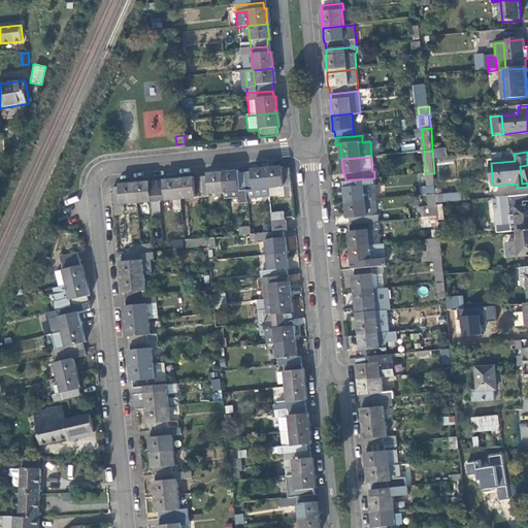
[(284,198),(291,197),(288,169),(282,169),(281,167),(275,168),(266,168),(267,188),(283,187),(284,197),(284,198)]
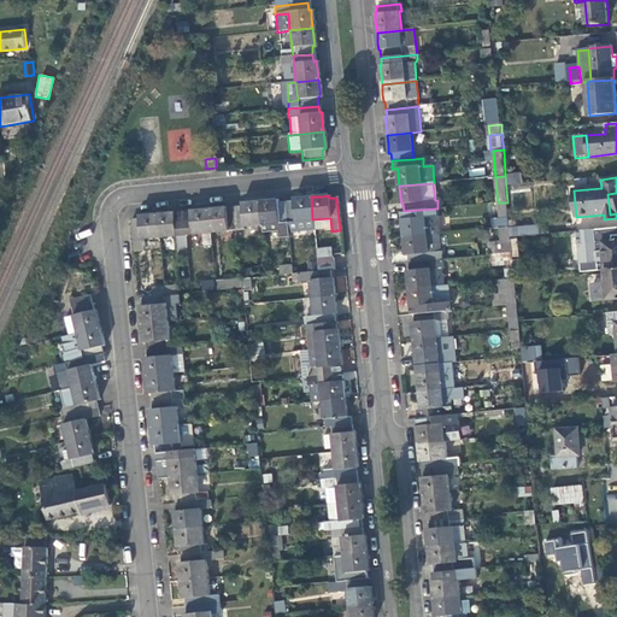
[(288,233),(313,230),(312,219),(311,197),(299,198),(292,199),(292,201),(285,203),(288,233)]
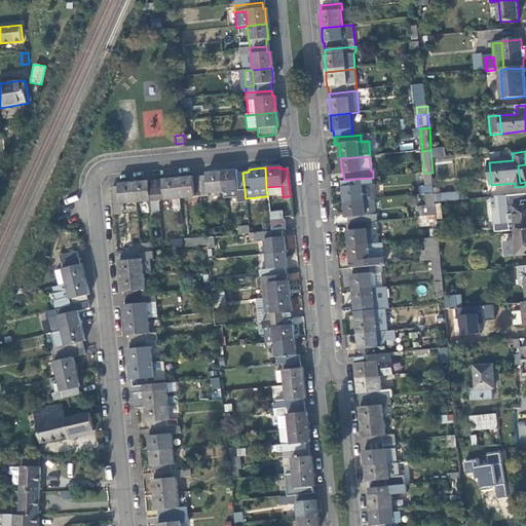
[(235,171),(221,172),(223,191),(224,197),(224,200),(236,199),(237,211),(247,210),(246,202),(246,198),(242,173),(236,173),(235,171)]
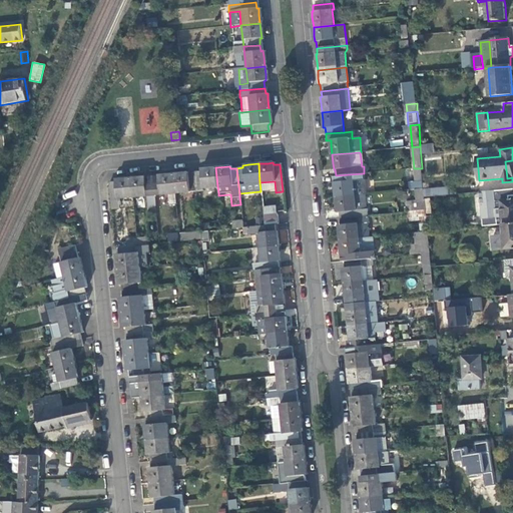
[(201,188),(217,186),(215,167),(206,168),(199,169),(199,171),(194,172),(196,191),(201,191),(201,188)]
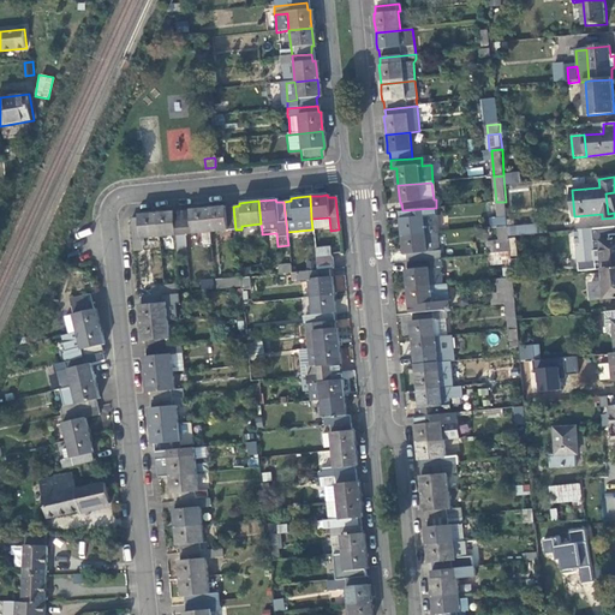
[(490,218),(491,230),(500,228),(509,227),(506,202),(496,202),(497,218),(490,218)]
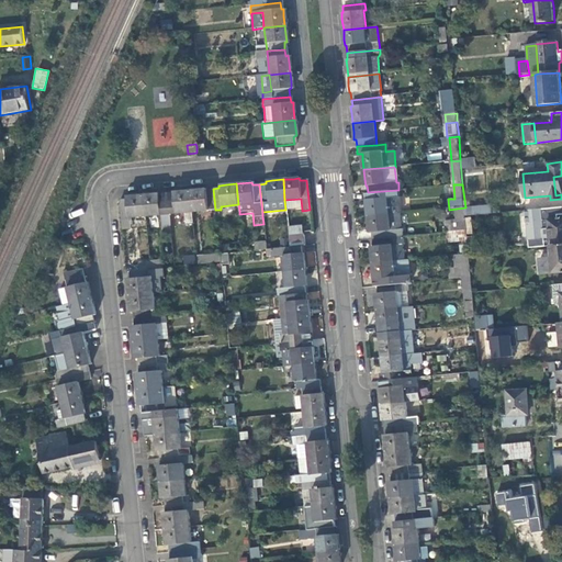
[(192,212),(215,210),(213,189),(201,190),(190,191),(192,212)]
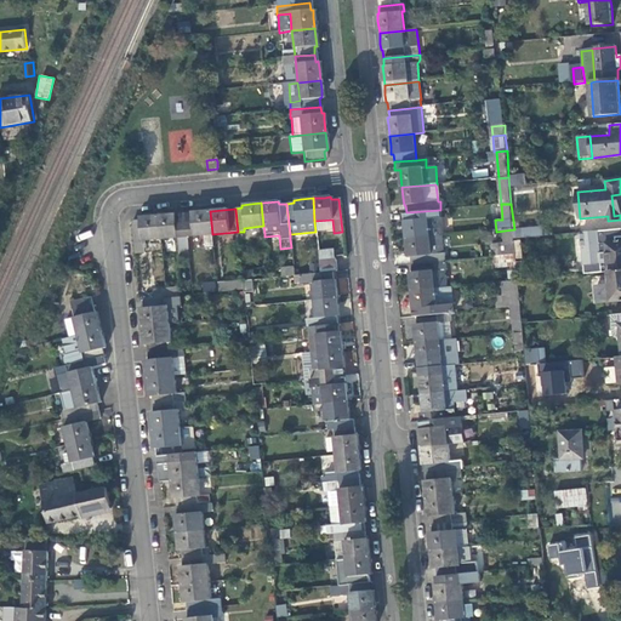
[(444,235),(440,210),(406,212),(406,221),(405,221),(405,228),(406,239),(442,235),(444,235)]
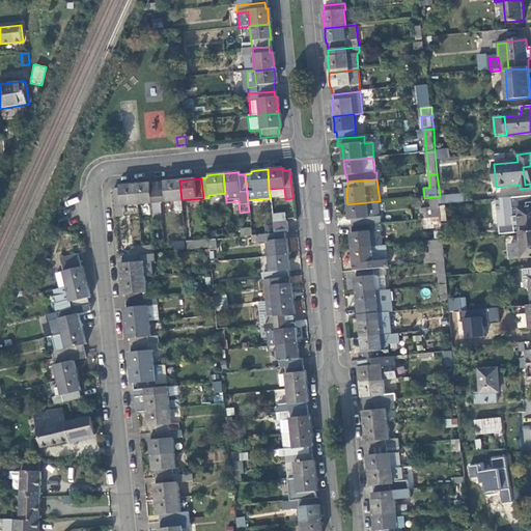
[(176,211),(183,211),(182,200),(179,180),(171,180),(165,182),(165,184),(158,185),(160,202),(175,201),(176,211)]
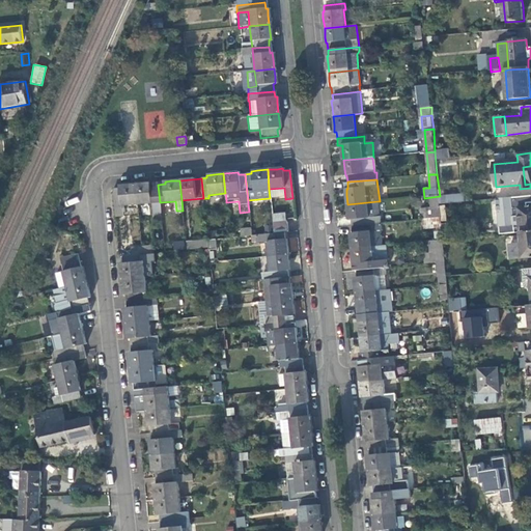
[(154,214),(161,214),(160,202),(158,185),(151,185),(151,183),(144,184),(135,185),(137,204),(152,203),(154,214)]
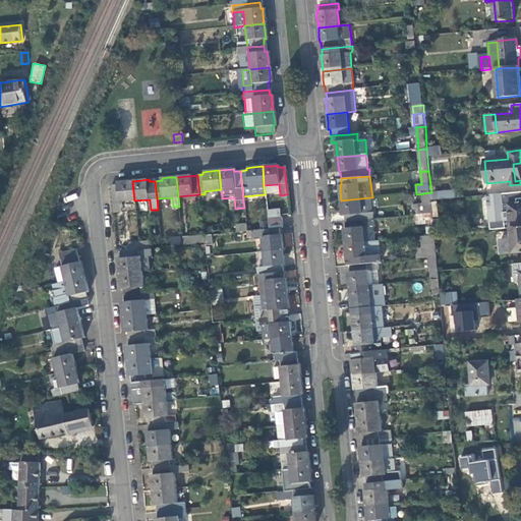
[(120,203),(134,200),(132,181),(123,182),(117,182),(118,184),(111,185),(114,213),(121,212),(120,203)]
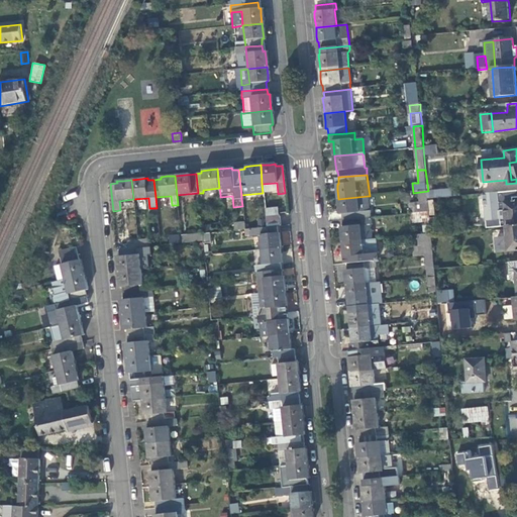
[(263,194),(278,193),(277,183),(262,184),(263,193),(263,194)]
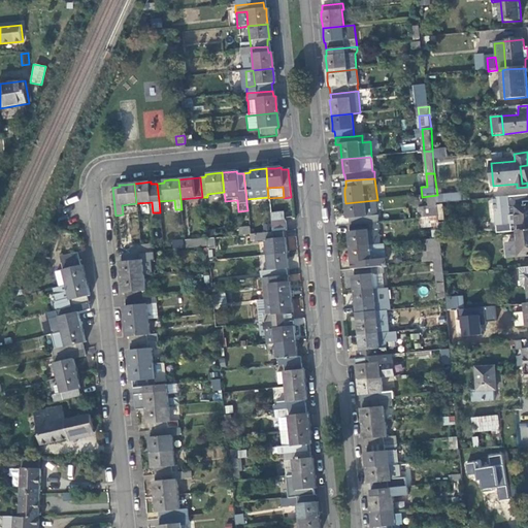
[(463,201),(462,193),(437,196),(438,204),(463,201)]
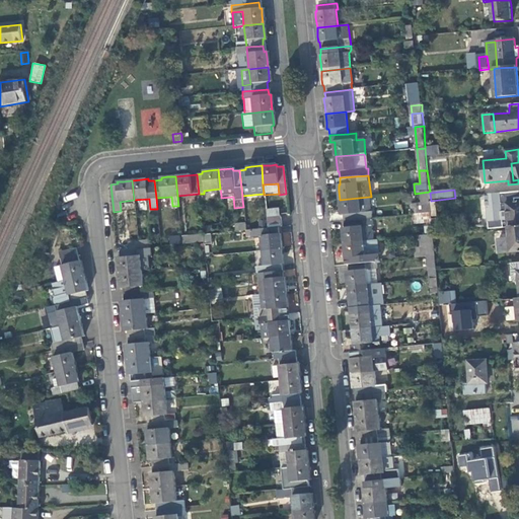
[(430,193),(430,192),(422,193),(423,204),(413,205),(414,215),(415,215),(431,213),(431,203),(431,201),(430,193)]
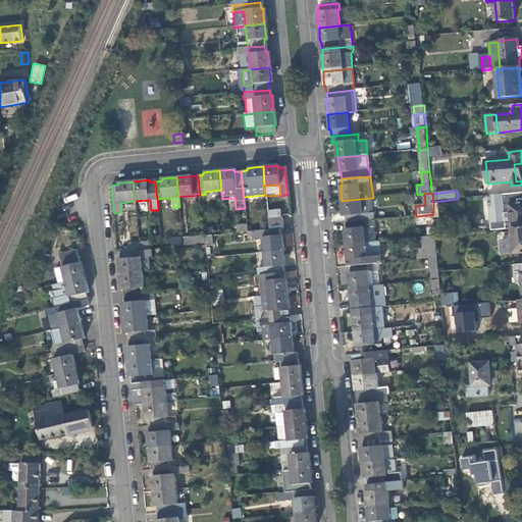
[(371,198),(342,201),(343,215),(345,215),(346,222),(374,219),(373,213),(371,198)]
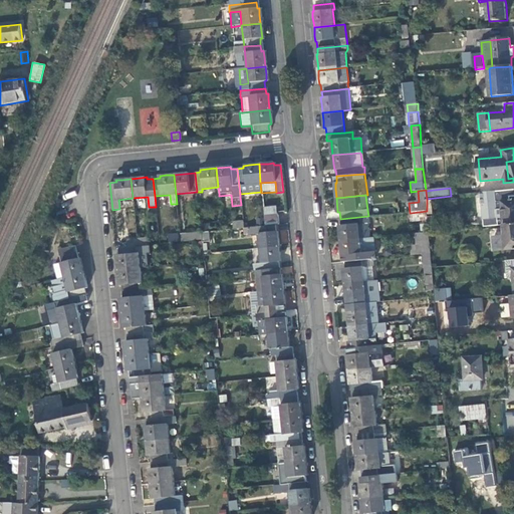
[(505,224),(505,226),(513,225),(513,201),(498,203),(498,212),(496,212),(497,225),(505,224)]
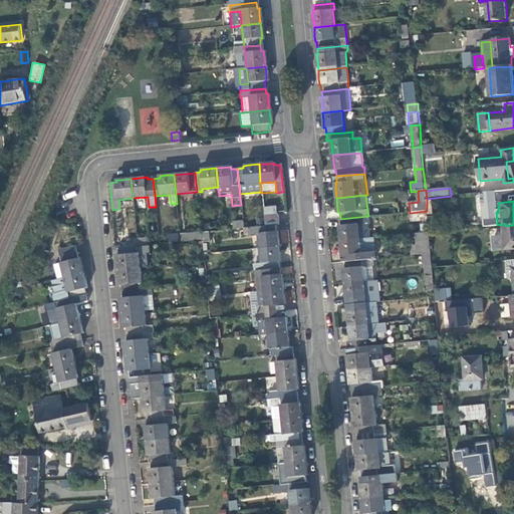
[(263,216),(276,214),(275,205),(263,206),(263,216)]
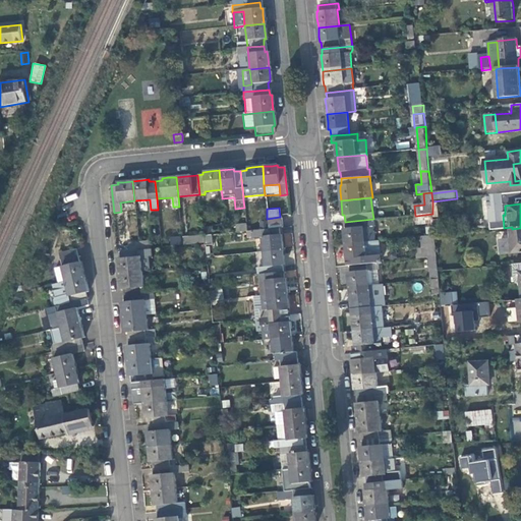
[(417,224),(433,223),(432,214),(416,216),(417,224)]
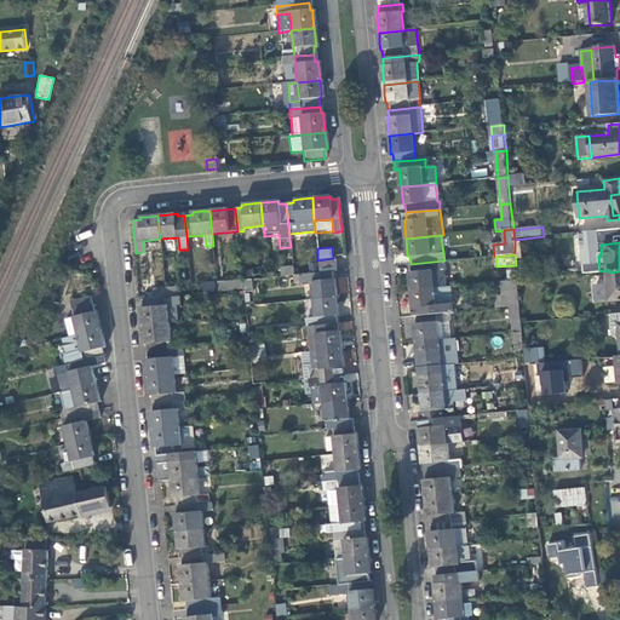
[(334,271),(333,258),(317,260),(319,274),(331,273),(334,271)]
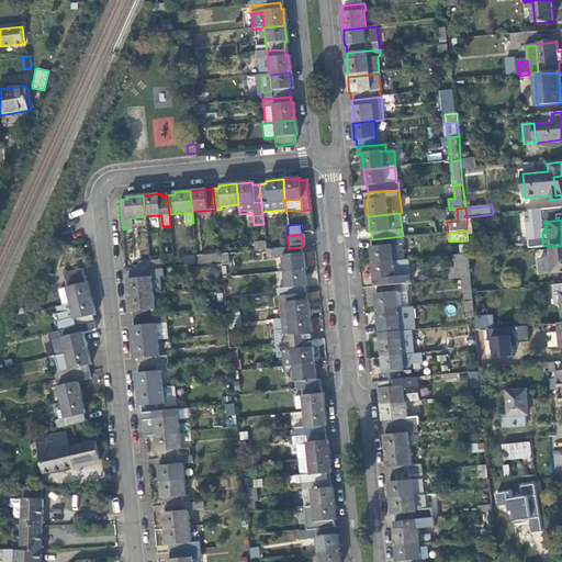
[(404,245),(403,236),(372,239),(373,246),(371,246),(372,265),(393,262),(391,246),(403,245),(404,245)]
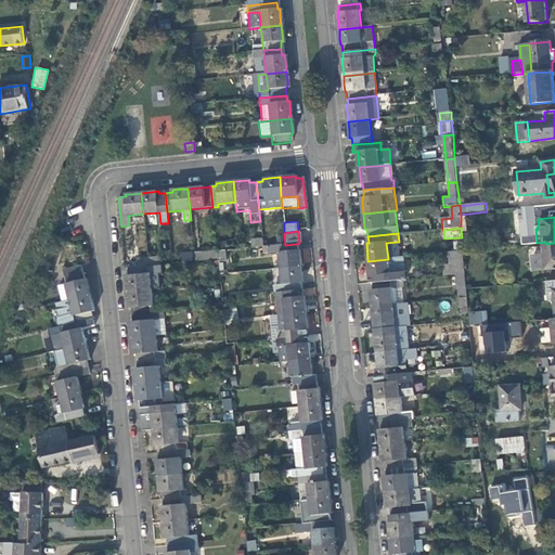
[(262,239),(250,239),(252,247),(262,246),(262,239)]
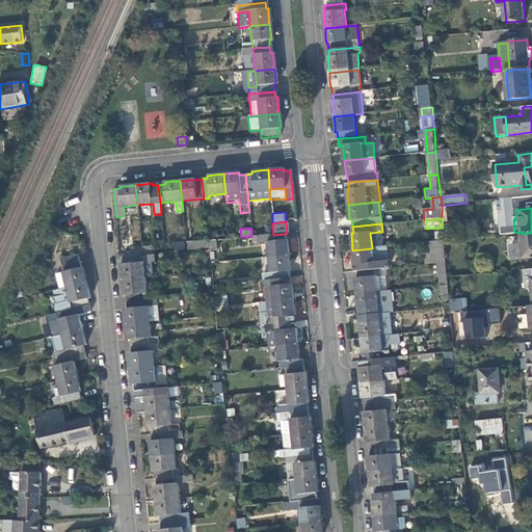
[(370,233),(372,248),(383,247),(381,232),(370,233)]
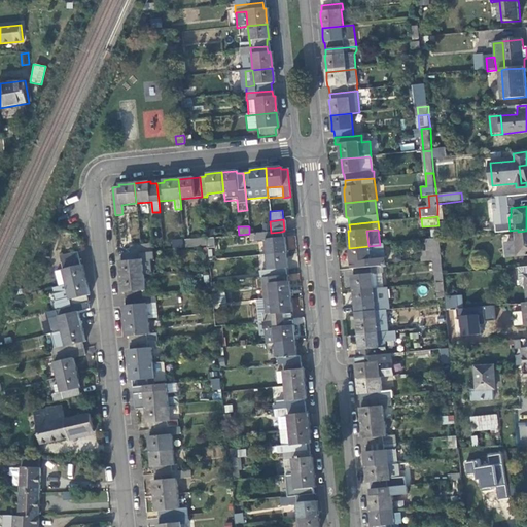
[(526,231),(518,232),(518,234),(512,235),(512,238),(507,238),(508,258),(526,256),(526,231)]
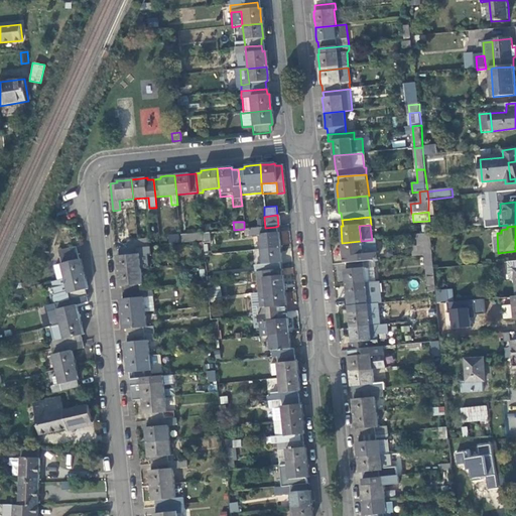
[(252,236),(253,251),(279,248),(278,238),(277,233),(276,233),(275,227),(265,228),(245,230),(245,234),(250,234),(250,236),(252,236)]
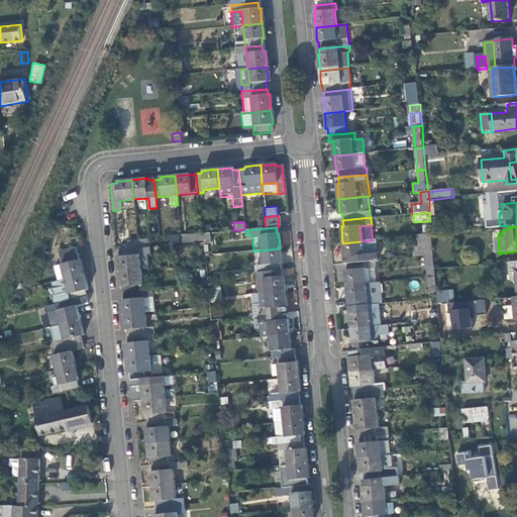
[(182,236),(183,243),(201,241),(200,234),(182,236)]
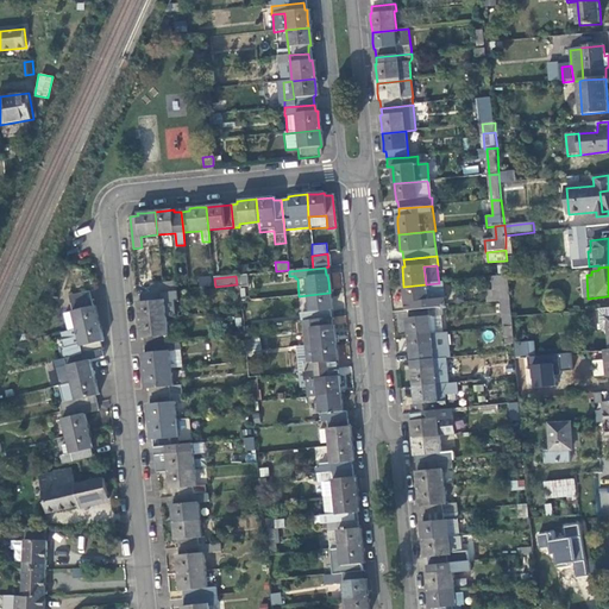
[(491,278),(494,303),(504,302),(510,302),(509,276),(491,278)]
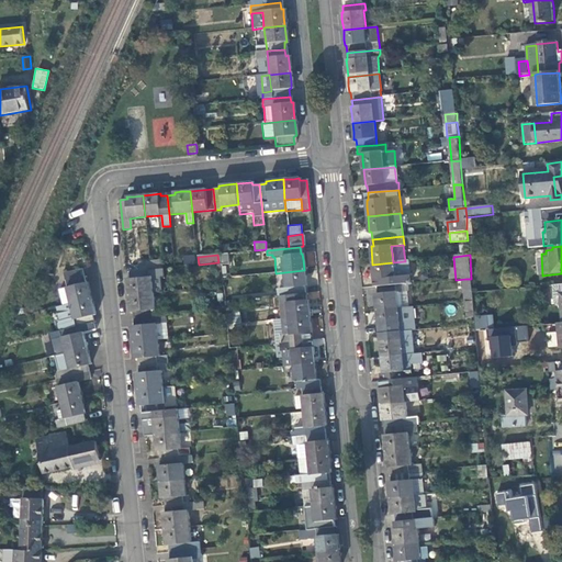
[(187,258),(188,266),(198,265),(197,256),(187,258)]
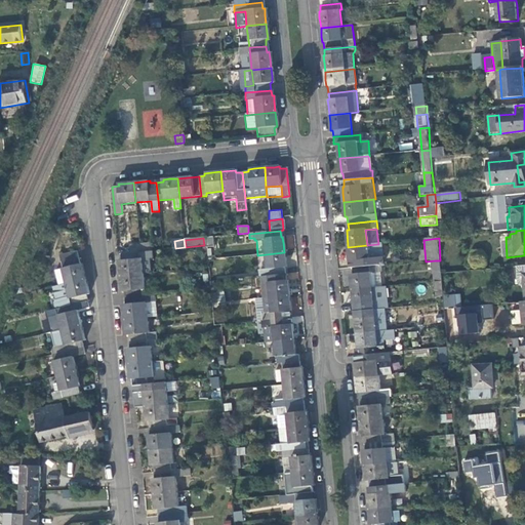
[(149,243),(139,244),(140,251),(150,250),(149,243)]
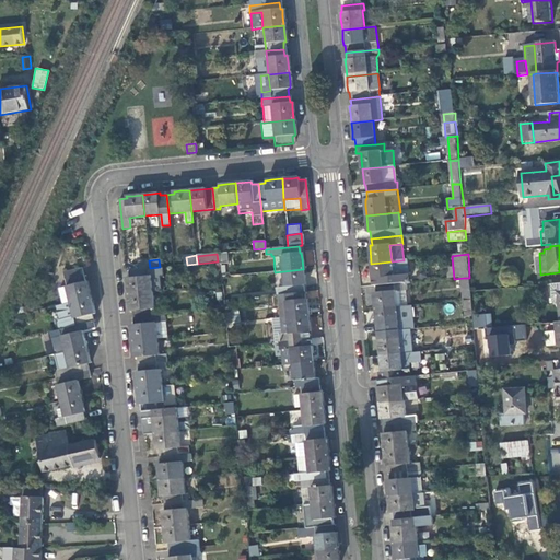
[(408,275),(407,260),(404,260),(392,261),(371,264),(372,272),(372,278),(374,278),(375,287),(406,283),(405,275),(408,275)]
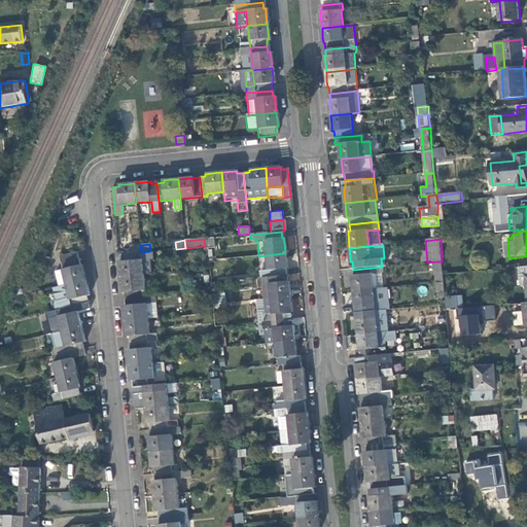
[(121,259),(119,259),(121,276),(144,274),(152,273),(150,258),(153,258),(152,251),(150,251),(141,252),(132,253),(121,254),(121,259)]
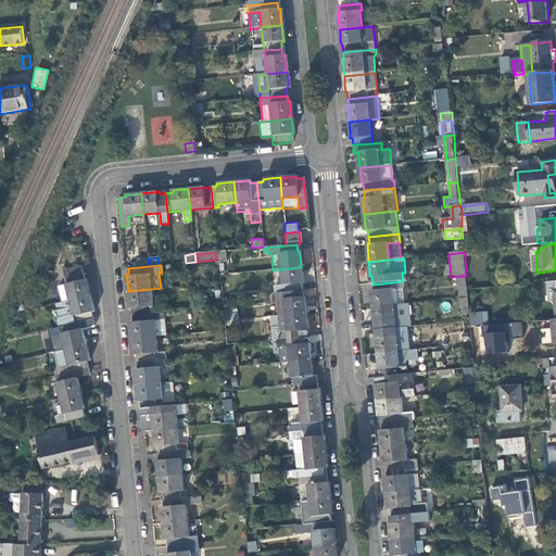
[(68,283),(73,300),(92,295),(89,285),(88,280),(87,280),(85,274),(83,266),(65,270),(68,283)]
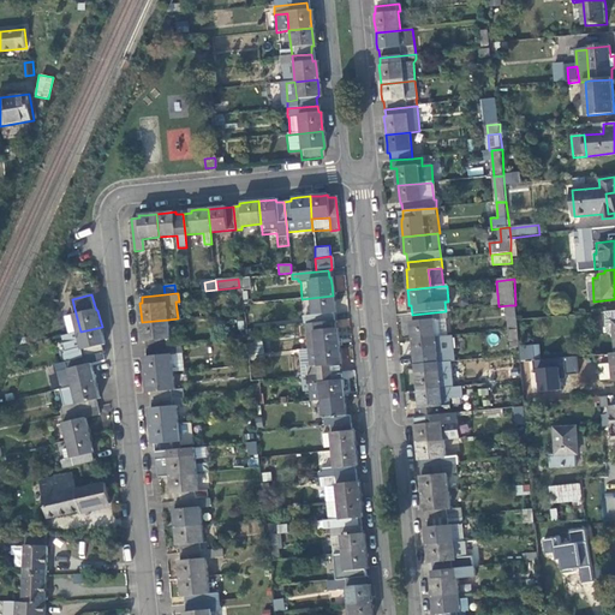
[(303,318),(304,324),(305,324),(334,322),(333,314),(334,314),(334,306),(334,299),(333,296),(302,299),(304,318),(303,318)]
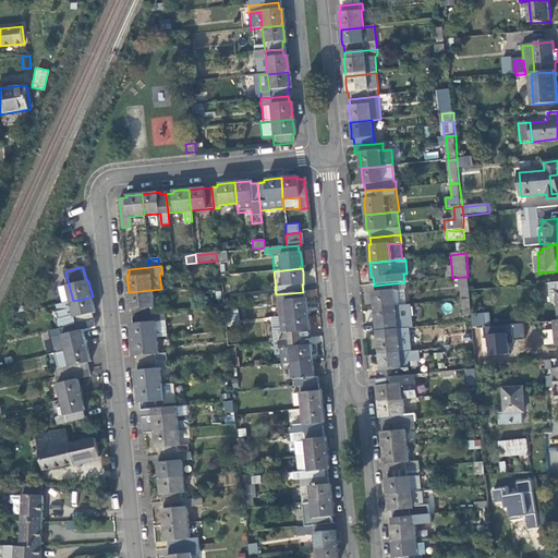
[(405,288),(404,282),(374,286),(374,291),(373,292),(373,300),(374,310),(405,306),(403,288),(405,288)]
